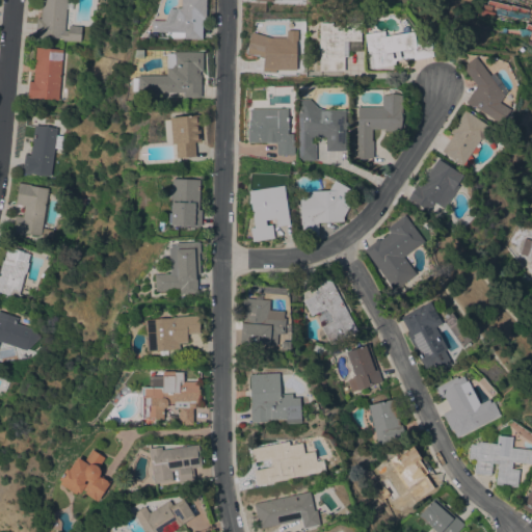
[(65,0),(63,30),(68,30),(69,25),(81,26),(80,41),(62,40),(62,37),(43,36),(43,38),(34,37),(36,18),(41,18),(42,0),(65,0)]
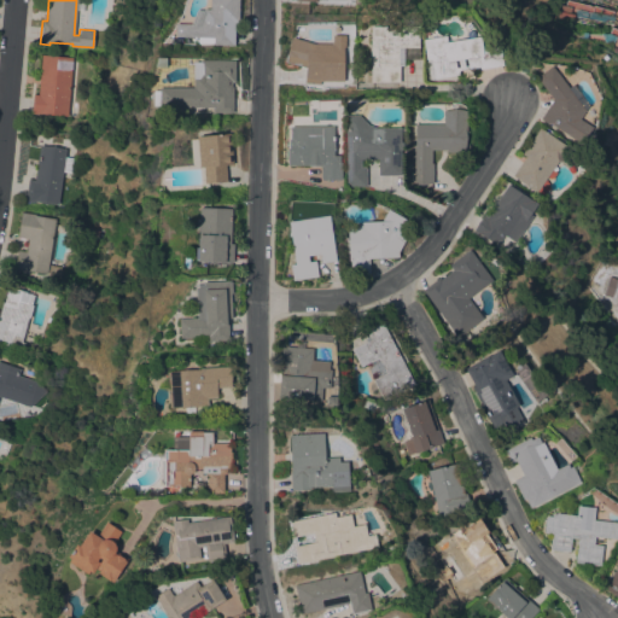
[(210,0),(238,0),(238,22),(234,22),(234,45),(227,45),(214,44),(198,42),(198,36),(176,36),(176,23),(191,23),(197,10),(204,10),(204,9),(210,9),(210,0)]
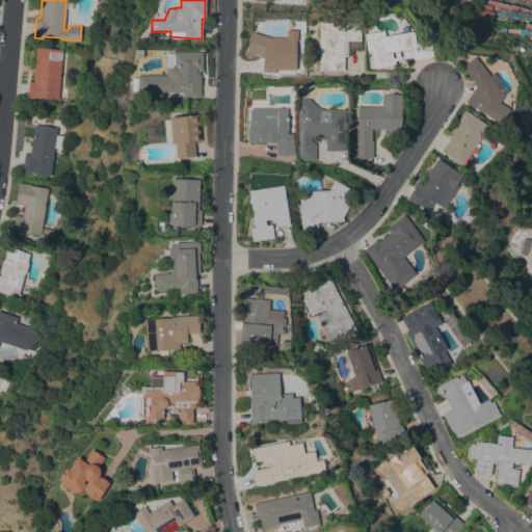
[(479,15),(480,9),(482,9),(483,5),(529,14),(527,19),(521,19),(494,14),(494,18),(479,15)]
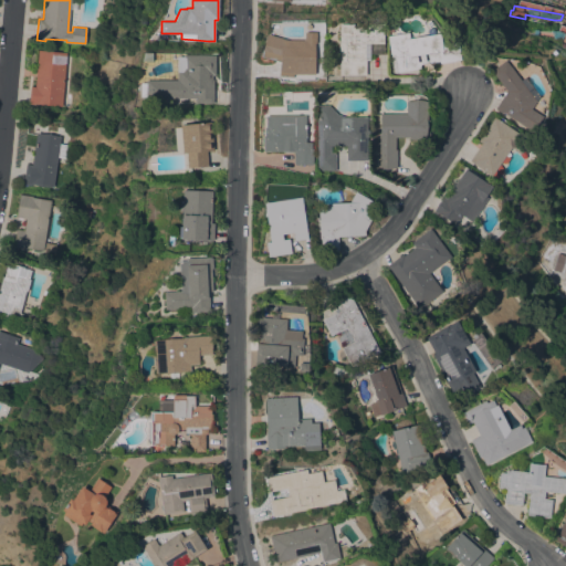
[(384,43),(369,43),(369,60),(366,60),(366,74),(339,74),(339,73),(337,73),(337,67),(339,67),(339,23),(353,23),(353,28),(384,23),(384,24),(386,24),(386,35),(384,35),(384,43)]
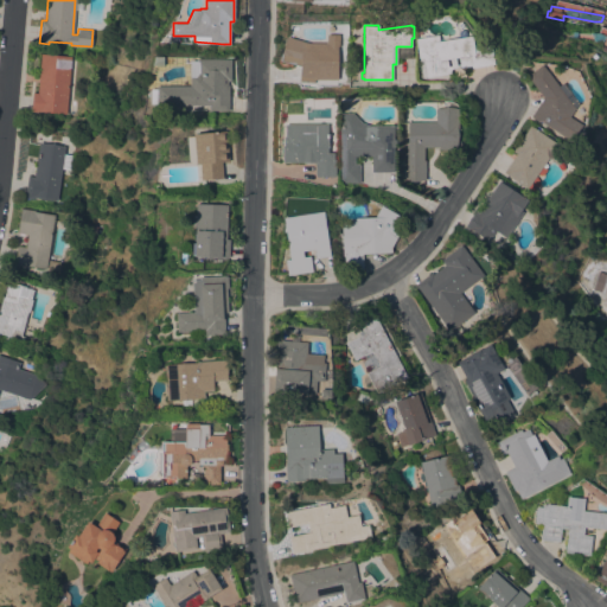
[(326,43),(326,34),(339,34),(339,46),(338,46),(338,80),(318,80),(318,81),(299,80),(300,66),(287,63),(288,62),(280,59),(287,37),(308,43),(326,43)]
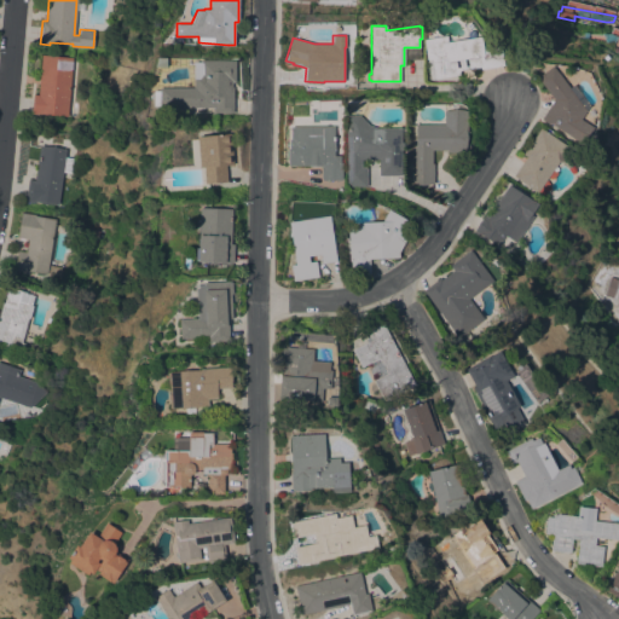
[(480,36),(482,48),(501,45),(504,65),(481,69),(481,67),(460,70),(460,75),(431,80),(423,39),(447,35),(447,41),(480,36)]
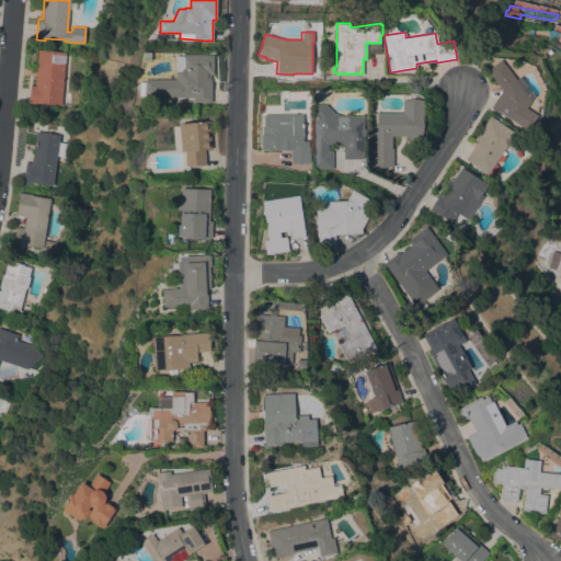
[(61,105),(35,103),(29,103),(30,86),(35,86),(38,49),(66,52),(61,105)]
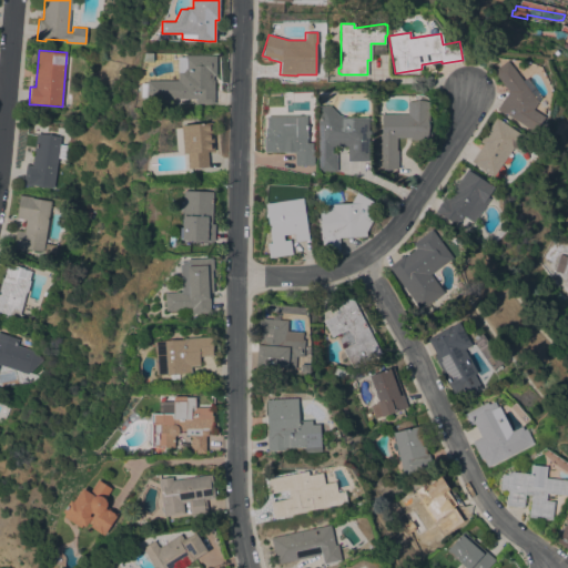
[(148,99),(148,97),(142,97),(142,80),(178,80),(178,57),(184,57),(184,56),(215,54),(216,74),(214,74),(214,103),(195,103),(195,98),(148,99)]
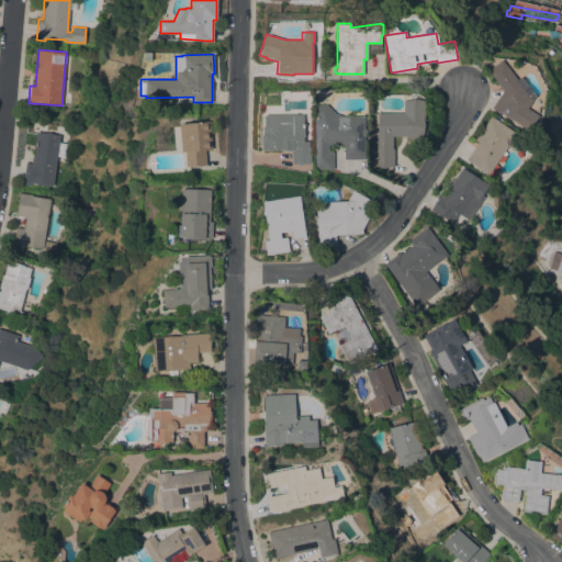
[(487,69),(502,59),(516,79),(519,76),(535,96),(531,99),(531,100),(526,108),(538,115),(529,130),(499,111),(498,113),(491,108),(503,89),(487,69)]
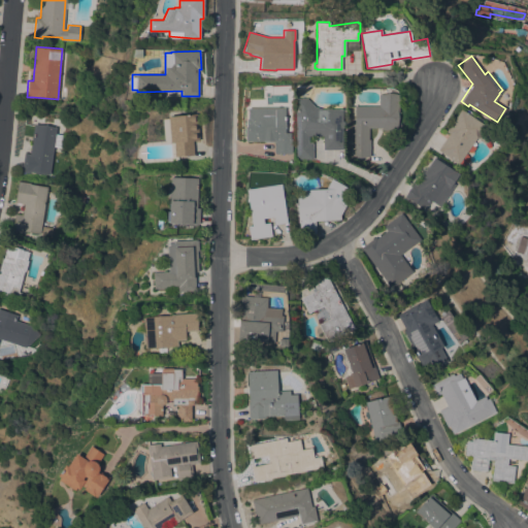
[(378,105),(378,94),(399,94),(399,112),(397,112),(399,118),(397,130),(382,130),(382,128),(369,128),(369,138),(370,138),(370,157),(354,157),(354,126),(355,126),(355,105),(378,105)]
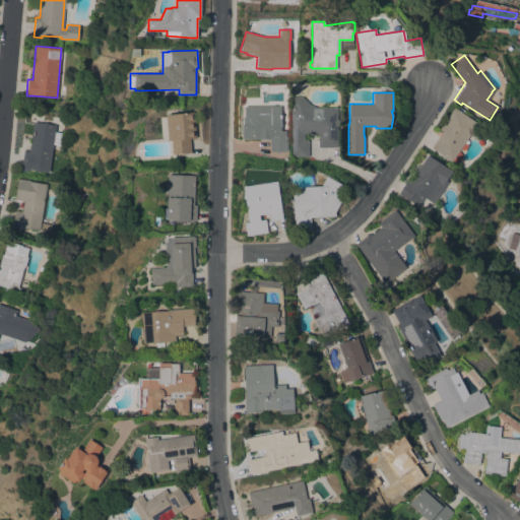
[(337,107),(337,119),(338,119),(338,125),(337,125),(337,147),(318,147),(318,134),(304,134),(304,140),(308,140),(308,156),(291,156),(290,96),(302,96),(309,105),(317,107),(337,107)]
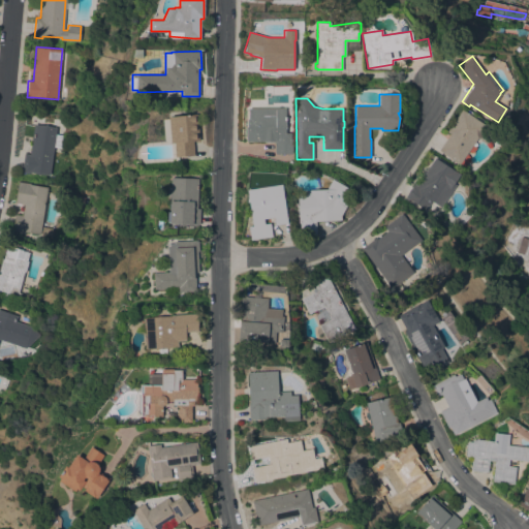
[(285,107),(285,132),(290,132),(290,138),(291,138),(292,154),(275,154),(275,142),(263,142),(246,142),(246,126),(247,126),(247,119),(249,119),(248,107),(285,107)]
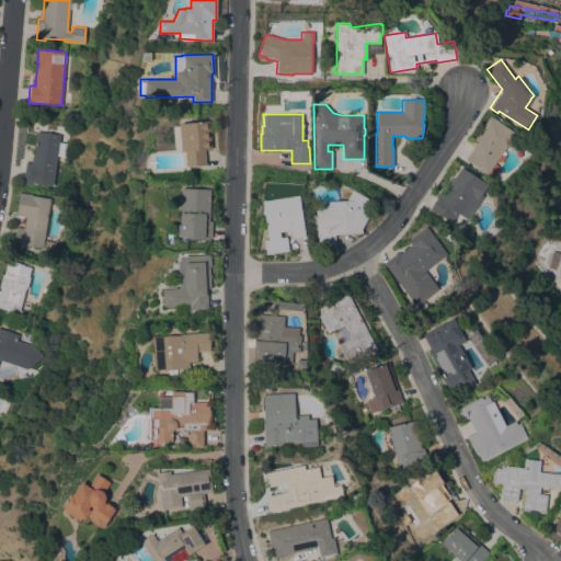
[(487,174),(465,159),(477,141),(473,139),(490,116),(523,139),(514,152),(506,146),(487,174)]
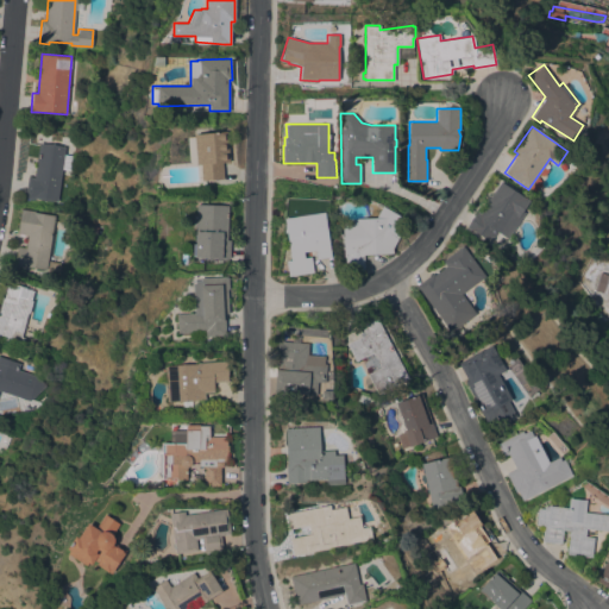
[(188,137),(194,136),(194,135),(227,131),(230,162),(223,162),(224,179),(202,181),(200,164),(196,164),(196,161),(189,162),(188,137)]
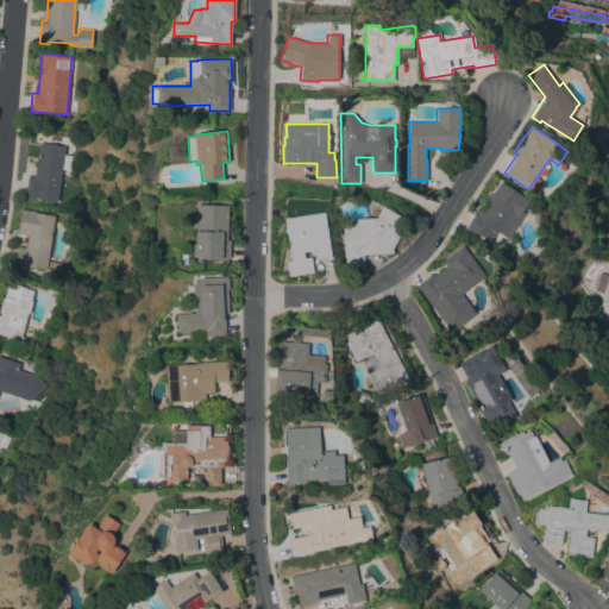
[(57,201),(35,198),(35,200),(24,198),(27,176),(33,177),(39,143),(66,148),(57,201)]
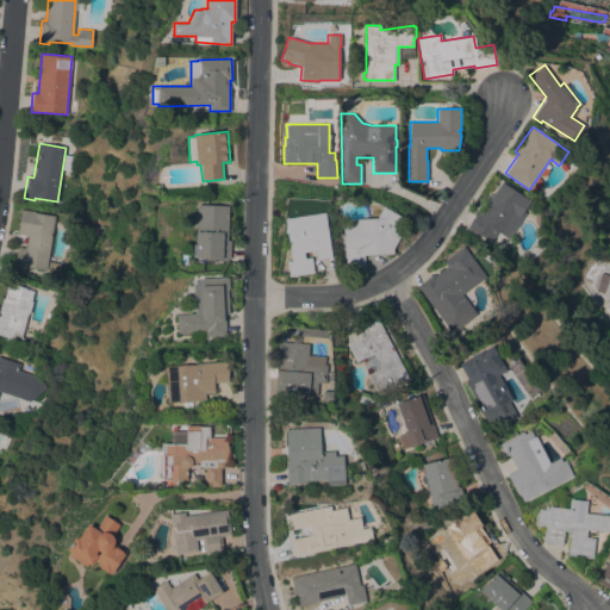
[(502,182),(526,198),(529,200),(522,211),(526,212),(508,238),(498,232),(496,235),(496,234),(490,242),(472,230),(471,231),(466,228),(478,211),(480,213),(502,182)]
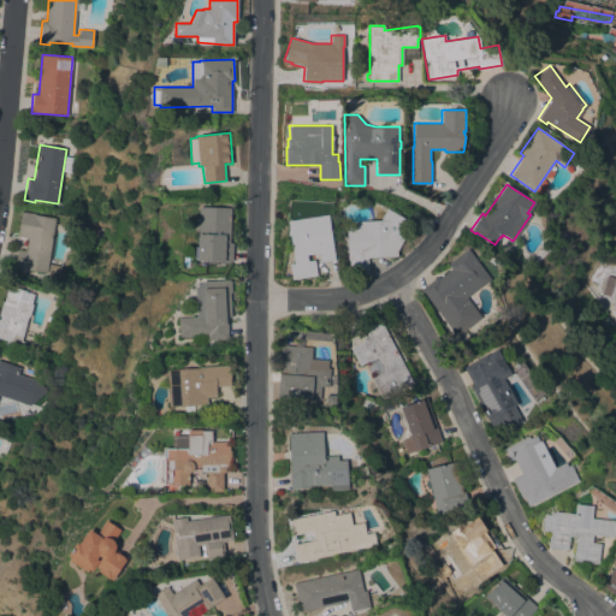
[(231,208),(230,242),(234,243),(232,261),(197,259),(195,258),(195,246),(197,246),(199,206),(231,208)]
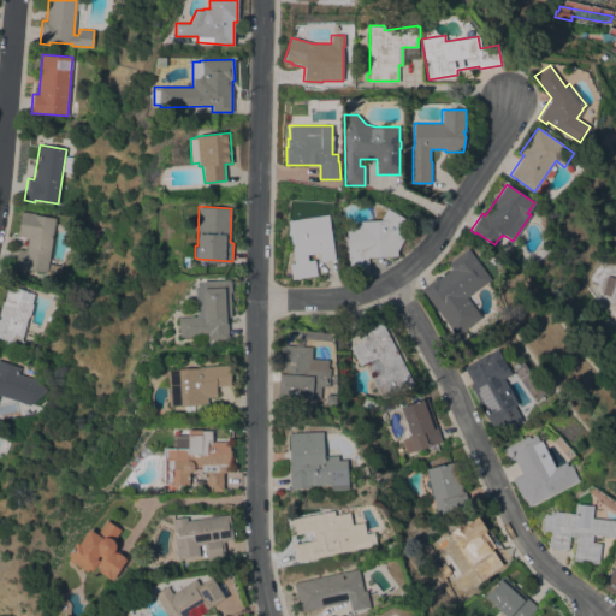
[(397,256),(368,256),(368,272),(353,272),(351,243),(347,243),(347,221),(380,220),(386,208),(408,220),(403,229),(408,231),(397,250),(397,256)]
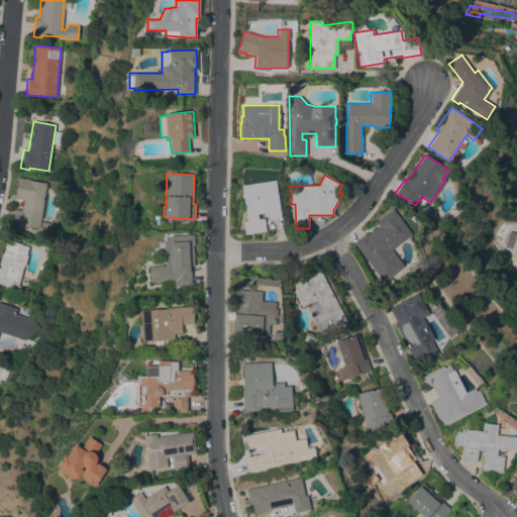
[(38,228),(22,226),(22,227),(12,225),(15,209),(21,210),(23,199),(14,198),(17,177),(29,179),(29,180),(45,183),(38,228)]
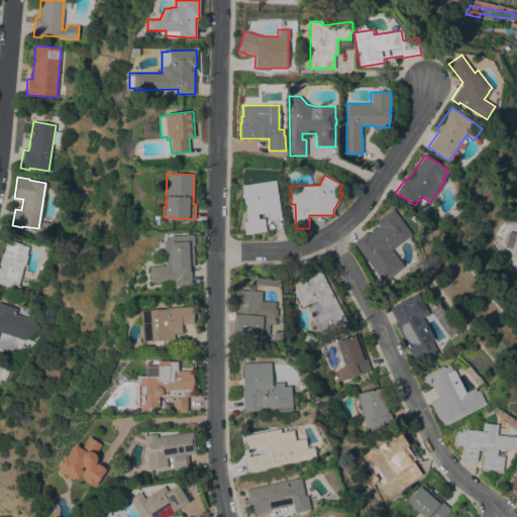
[(276,180),(282,217),(269,220),(268,212),(257,213),(259,218),(264,217),(266,231),(244,234),(242,221),(247,220),(241,185),(276,180)]
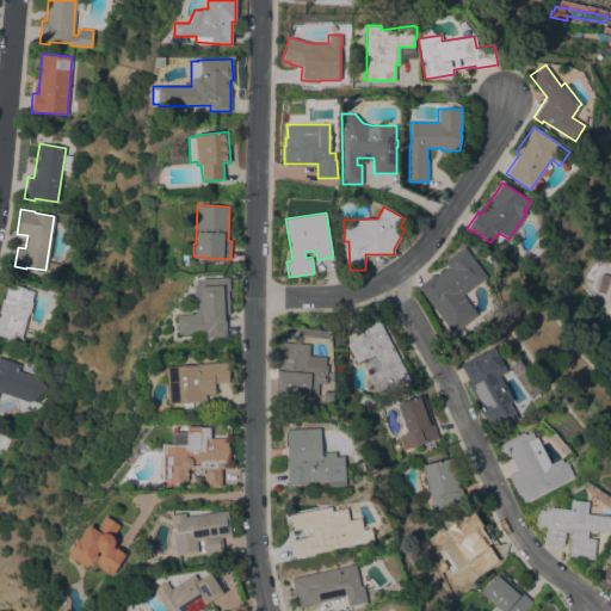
[(463,295),(477,314),(454,333),(418,287),(432,276),(433,277),(448,266),(444,261),(464,247),(487,277),(463,295)]
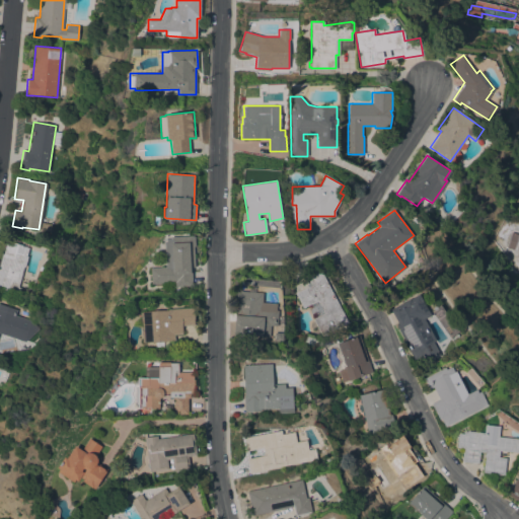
[(194,235),(195,246),(194,246),(195,267),(192,268),(193,286),(172,287),(172,288),(165,289),(165,285),(155,286),(155,284),(153,284),(153,286),(149,286),(149,281),(151,281),(151,274),(148,274),(148,271),(151,270),(150,268),(166,267),(164,239),(171,238),(171,236),(193,235),(193,236),(194,235)]
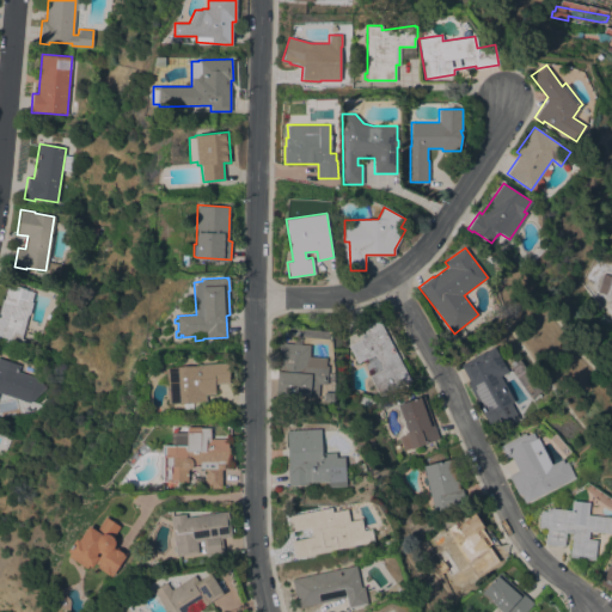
[(0,338),(0,308),(2,299),(4,299),(7,283),(26,288),(26,289),(34,292),(31,301),(32,301),(29,314),(28,314),(22,338),(24,340),(23,346),(0,338)]
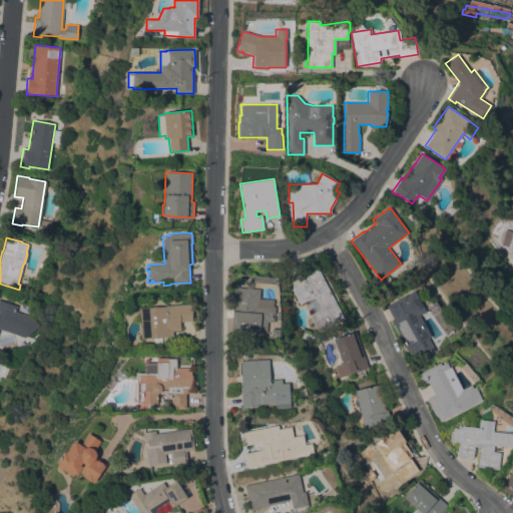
[(512,266),(511,268),(503,259),(512,248),(512,266)]
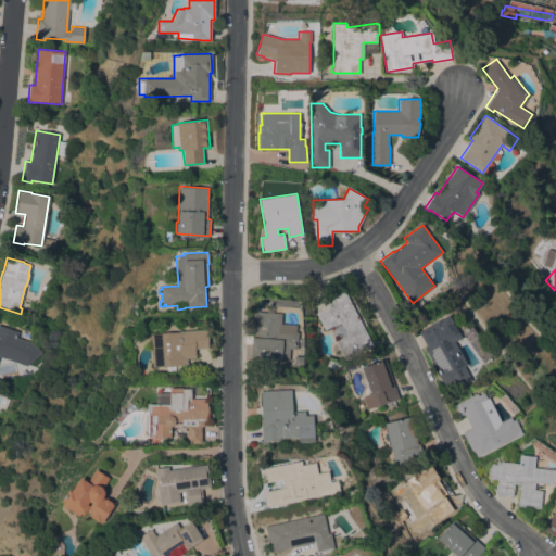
[(316,314),(333,305),(330,298),(344,290),(373,345),(344,359),(336,341),(348,335),(340,320),(329,327),(329,326),(327,327),(324,329),(316,314)]
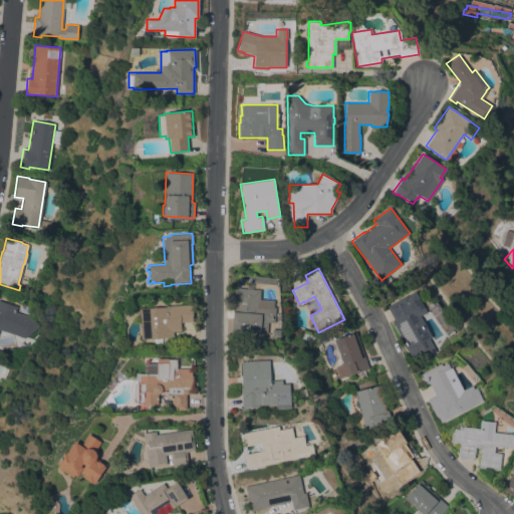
[(274,300),(273,307),(275,307),(274,323),(268,322),(267,338),(231,334),(233,309),(234,287),(260,289),(259,299),(274,300)]
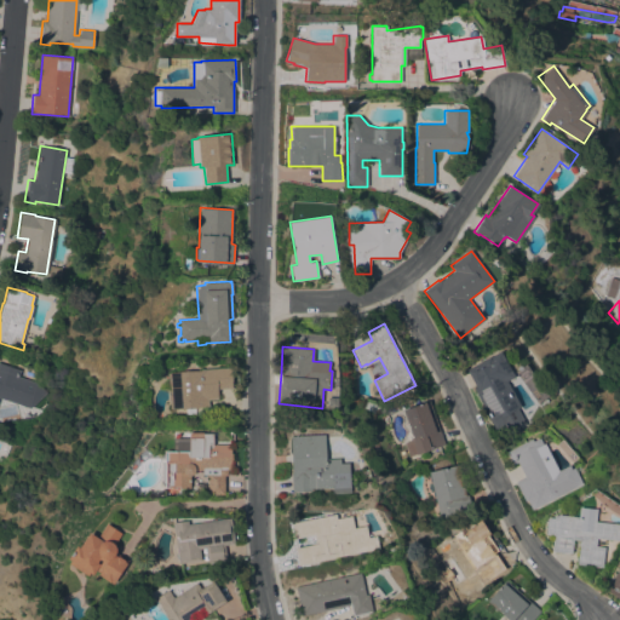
[(521,406),(517,408),(526,423),(522,425),(523,429),(501,442),(483,411),(486,409),(474,388),(476,386),(466,369),(499,350),(514,377),(506,382),(521,406)]
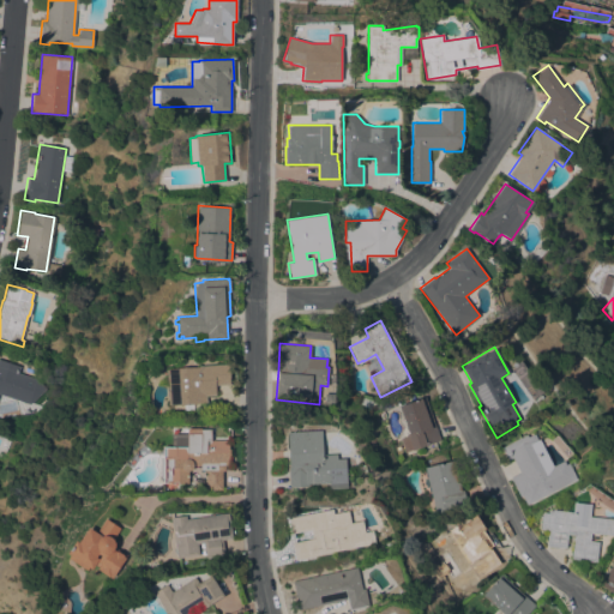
[(0,393),(0,359),(20,366),(18,373),(37,379),(29,404),(0,393)]
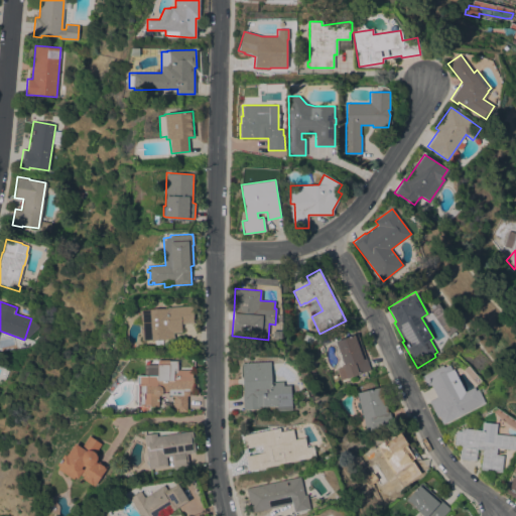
[(139,310),(167,308),(167,307),(191,305),(192,323),(180,324),(181,332),(173,333),(173,338),(172,339),(172,344),(167,344),(167,339),(162,339),(162,344),(154,344),(154,340),(141,341),(139,310)]
